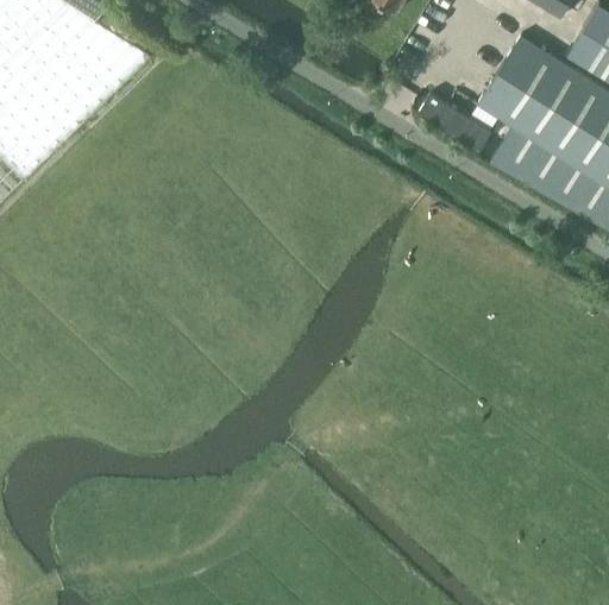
[(0,0),(0,201),(89,115),(149,57),(92,20),(105,8),(106,7),(95,0),(0,0)]
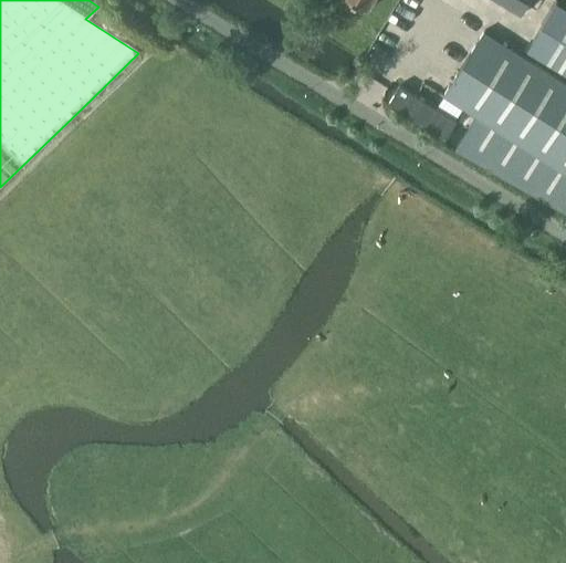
[(352,0),(369,10),(375,0),(352,0)]
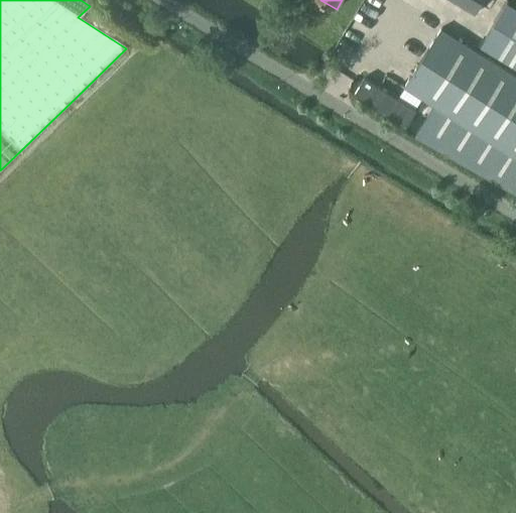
[(515,0),(448,0),(475,15),(484,0),(508,0),(482,43),(484,44),(515,63),(515,0)]
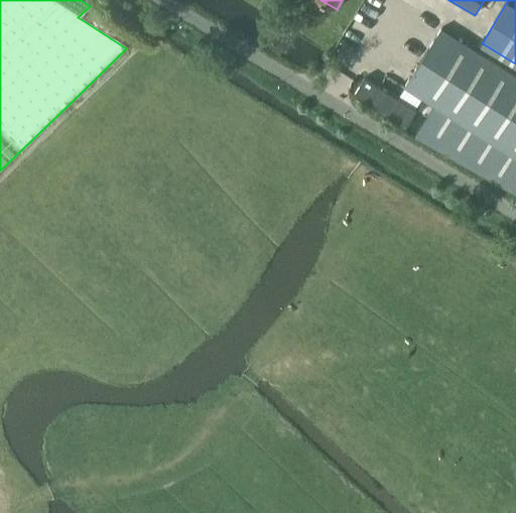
[(515,79),(441,32),(405,89),(435,109),(515,159),(515,79)]
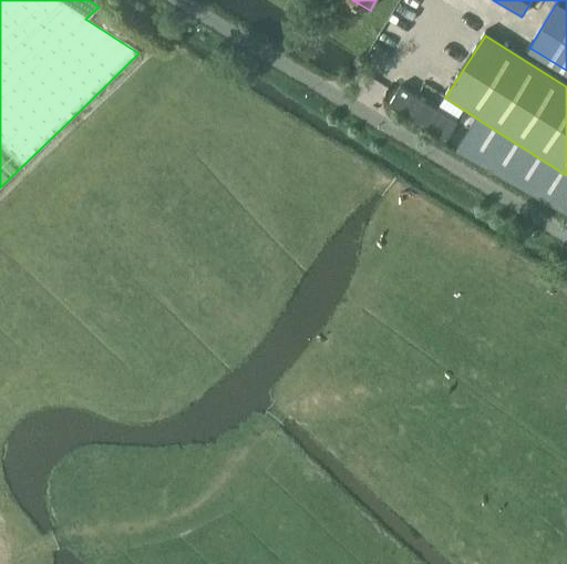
[(399,91),(389,108),(440,136),(450,121),(399,91)]
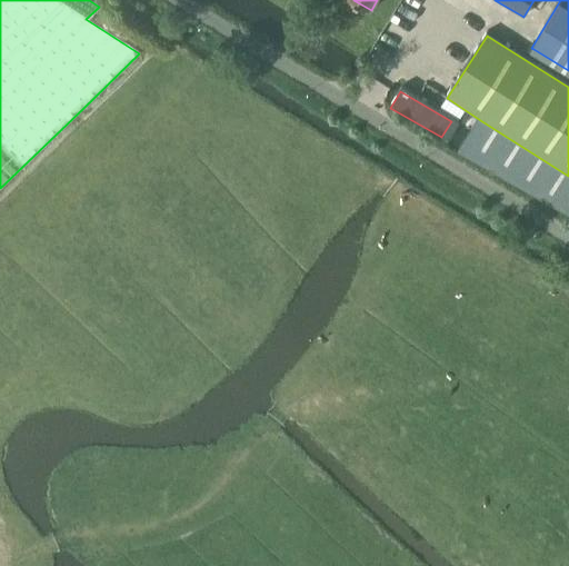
[(568,176),(480,120),(459,154),(568,221),(568,176)]
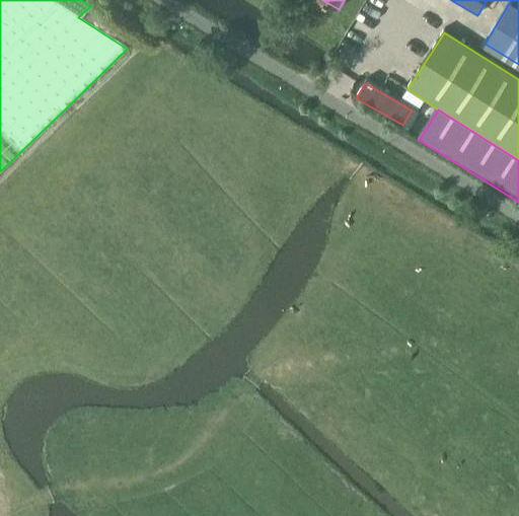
All buildings are outlined.
